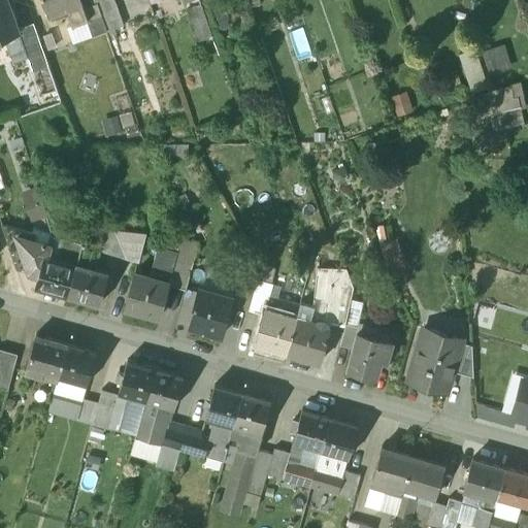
[(7,0),(0,0),(0,38),(19,32),(18,29),(7,0)]
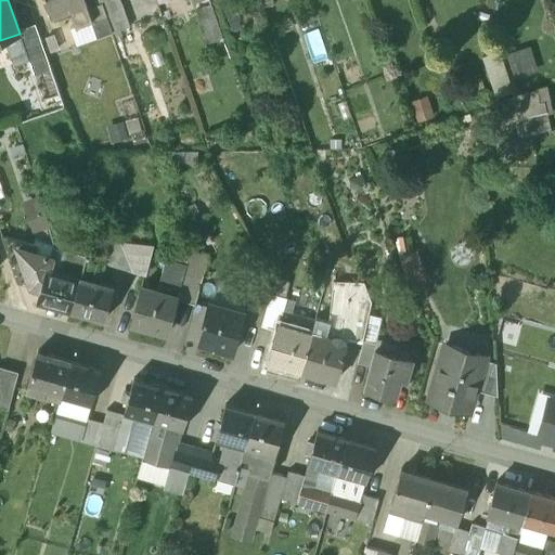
[(43,0),(50,15),(51,15),(50,12),(67,5),(68,9),(86,3),(84,0),(43,0)]
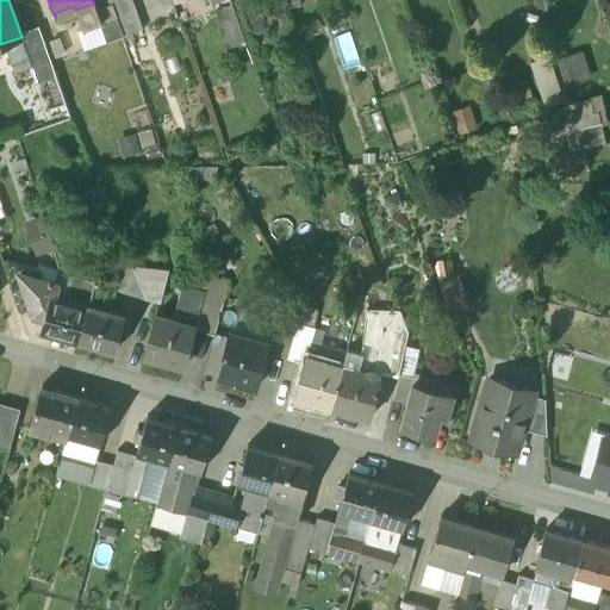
[(110,0),(111,2),(116,16),(123,36),(142,30),(131,0),(110,0)]
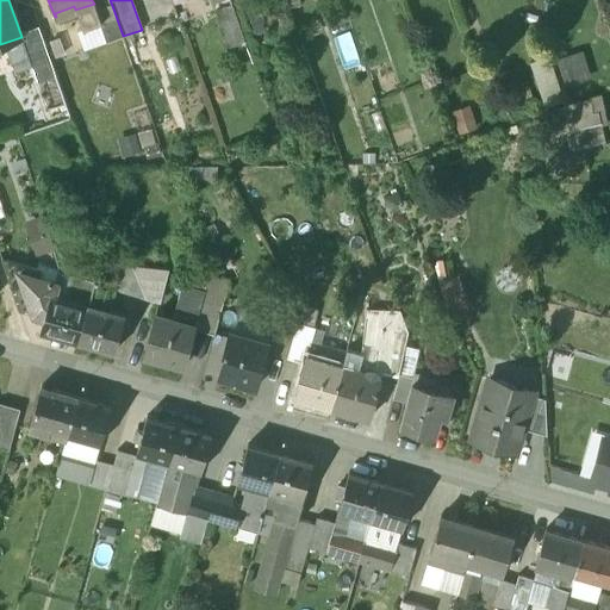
[(210,0),(228,53),(247,47),(231,0),(210,0)]
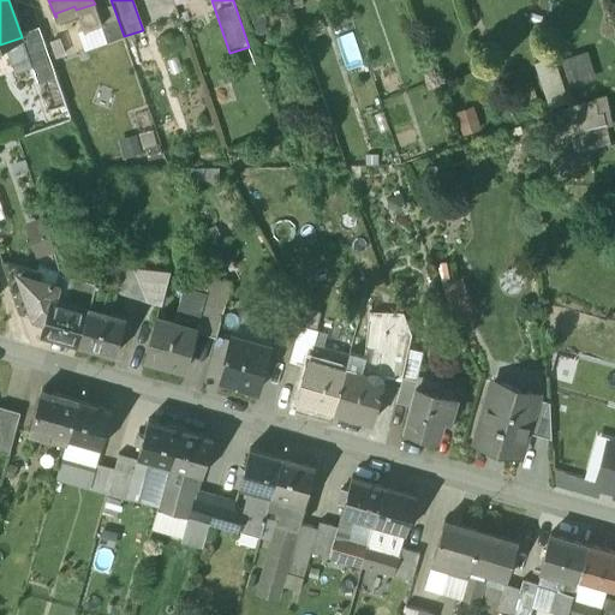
[(95,4),(76,10),(83,28),(117,16),(112,3),(96,9),(95,4)]
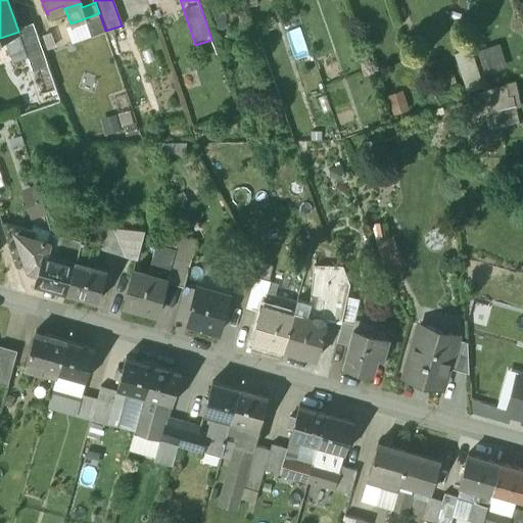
[(17,29),(18,32),(38,89),(54,84),(33,24),(17,29)]
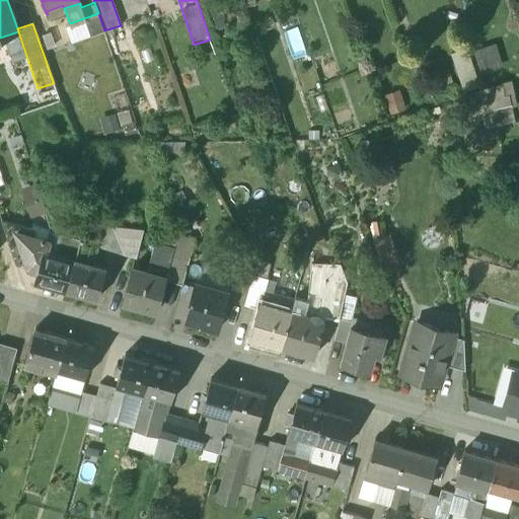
[(497,42),(473,50),(482,74),(505,67),(497,42)]
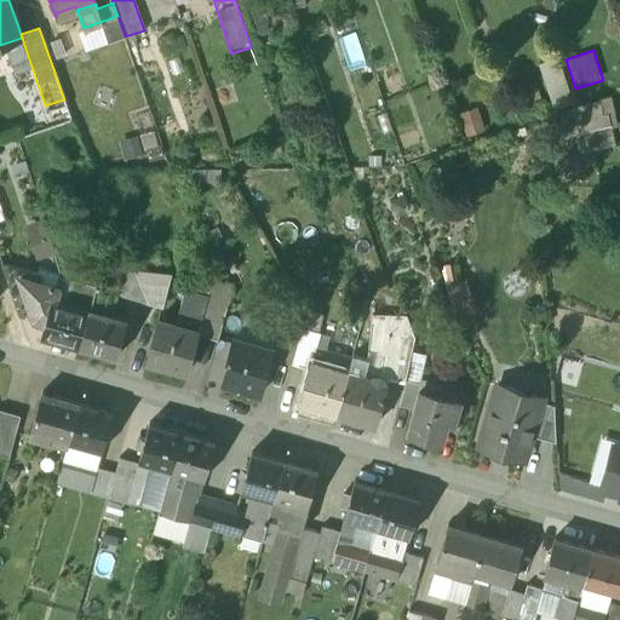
[(562,57),(541,62),(550,101),(570,97),(562,57)]
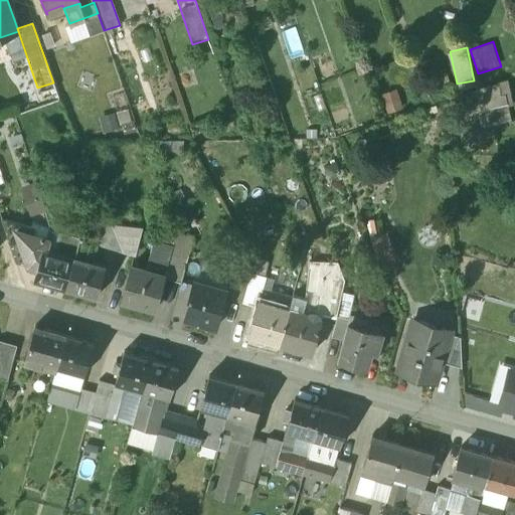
[(514,119),(506,82),(473,90),(481,126),(514,119)]
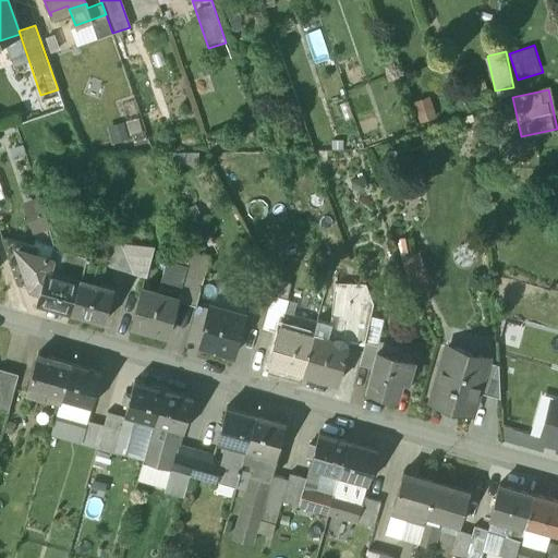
[(138,122),(128,124),(131,137),(134,136),(137,147),(147,145),(145,133),(142,134),(138,122)]
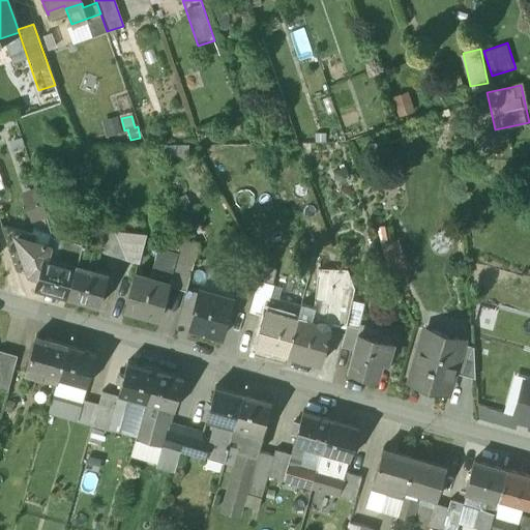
[(117,118),(100,122),(106,139),(121,134),(117,118)]
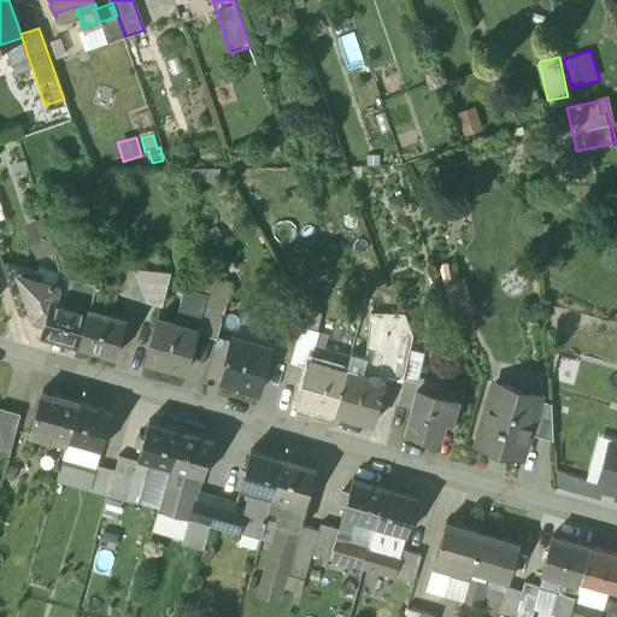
[(72,215),(45,223),(53,250),(82,241),(72,215)]
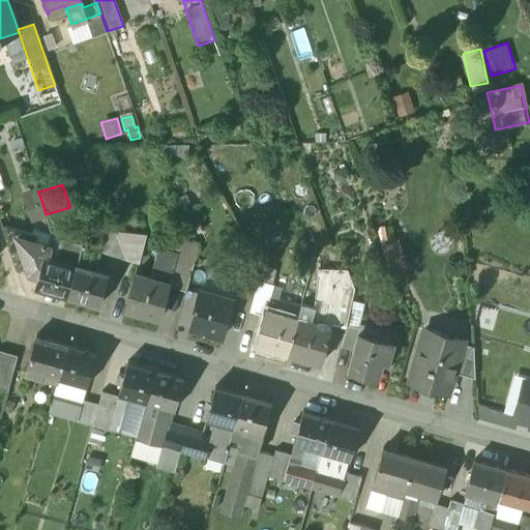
[(38,192),(25,196),(32,218),(46,214),(38,192)]
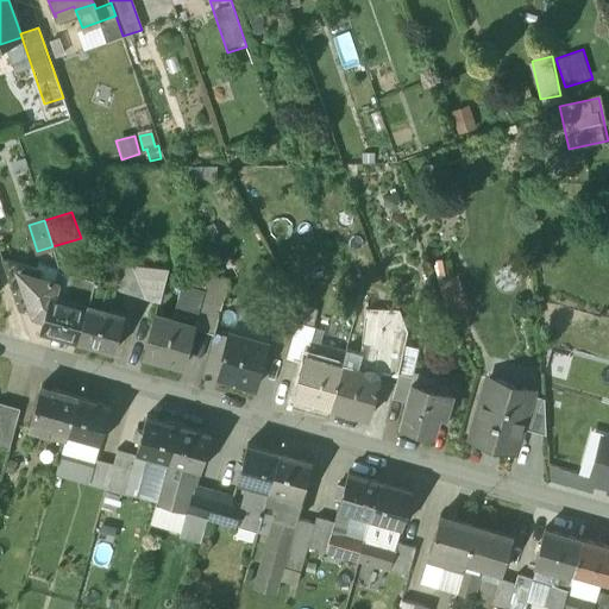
[(121,292),(139,284),(132,268),(117,232),(100,238),(121,292)]
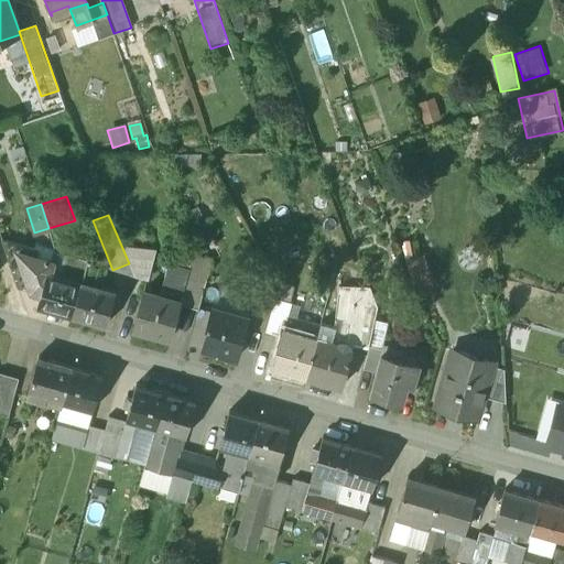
[(50,263),(30,258),(32,249),(1,240),(17,286),(34,291),(41,270),(46,271),(47,272),(50,263)]
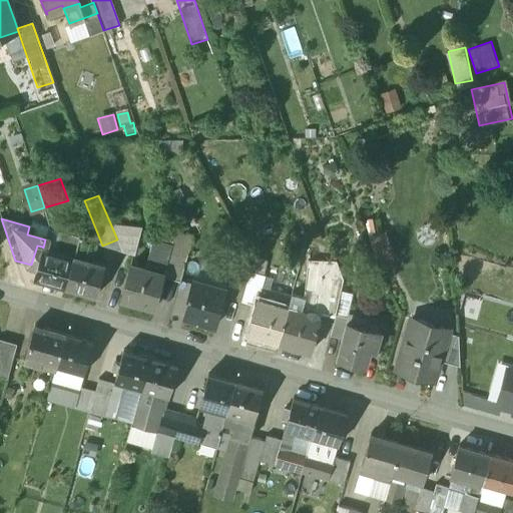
[(141,228),(124,226),(111,225),(117,239),(122,250),(121,250),(134,254),(141,228)]
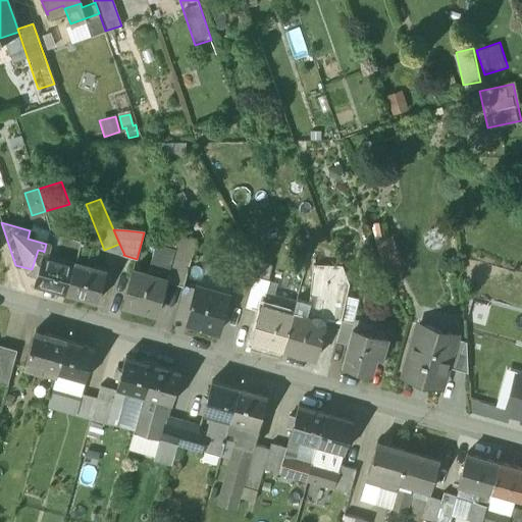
[(51,232),(30,230),(28,239),(46,244),(44,252),(56,255),(62,236),(51,232)]
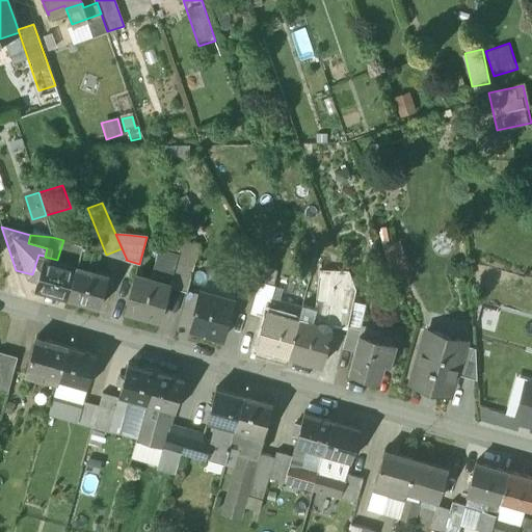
[(82,245),(63,240),(57,260),(76,265),(82,245)]
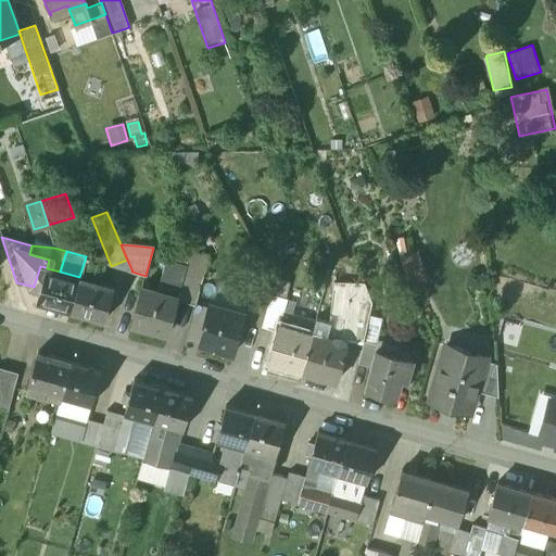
[(189,254),(184,275),(179,290),(176,302),(193,307),(206,260),(189,254)]
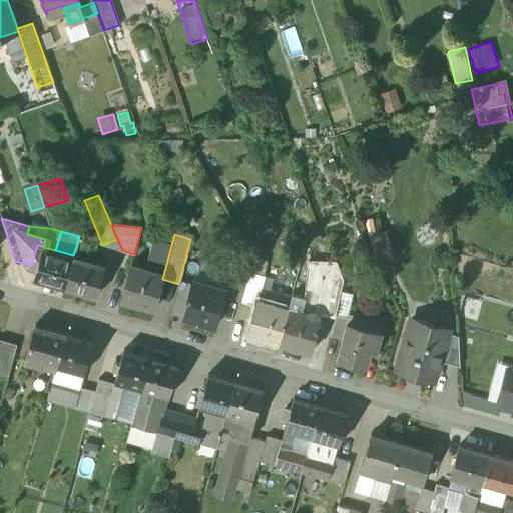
[(92,262),(84,260),(90,239),(79,236),(73,255),(64,288),(95,297),(104,265),(92,262)]
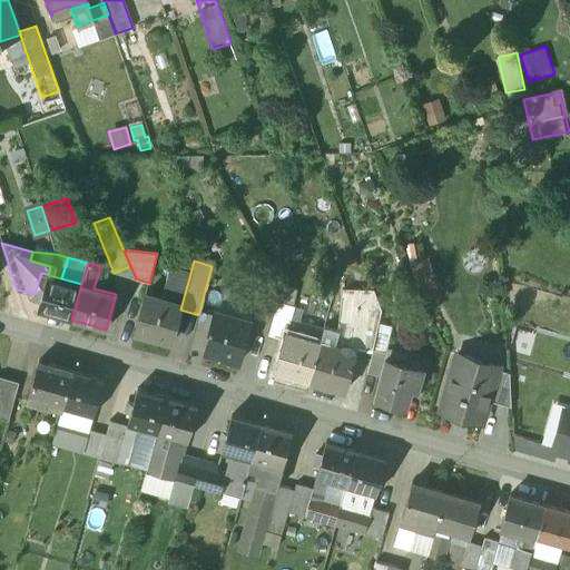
[(108,268),(100,266),(94,288),(102,291),(108,268)]
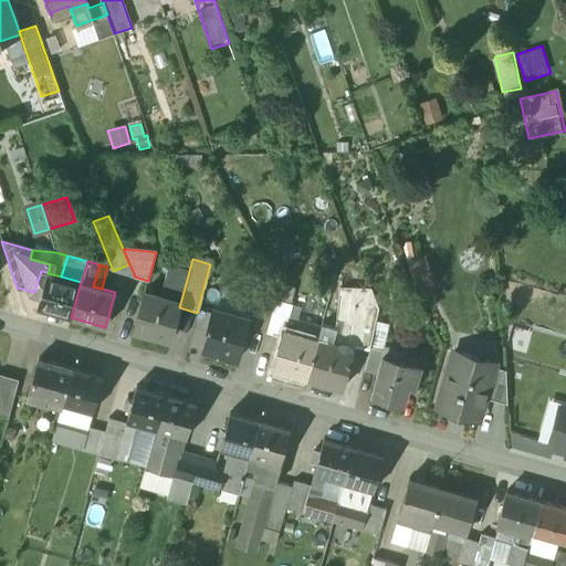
[(41,271),(34,292),(41,294),(46,272),(41,271)]
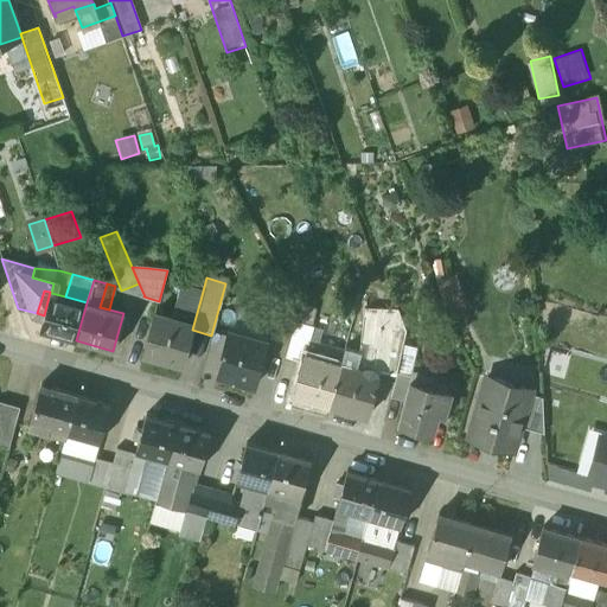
[(51,293),(50,292),(44,315),(39,331),(76,340),(87,302),(65,296),(51,293)]
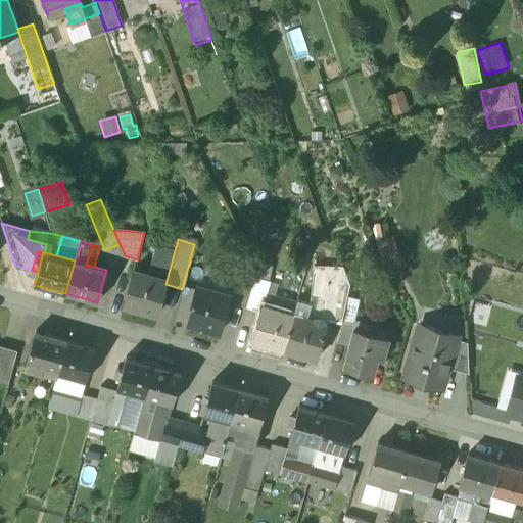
[(173,258),(153,252),(149,268),(169,273),(173,258)]
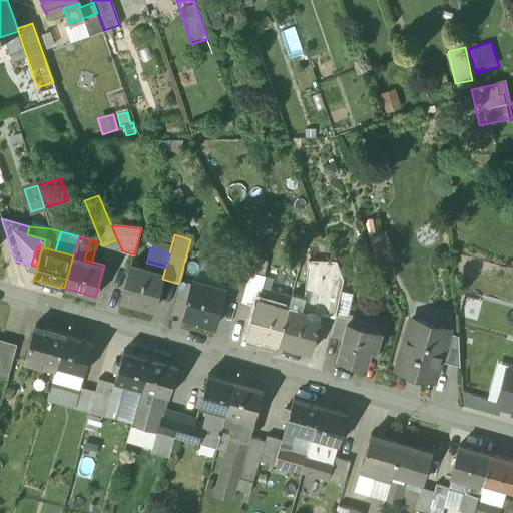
[(336,261),(308,262),(305,300),(301,313),(320,318),(321,315),(334,318),(335,315),(343,279),(336,261)]
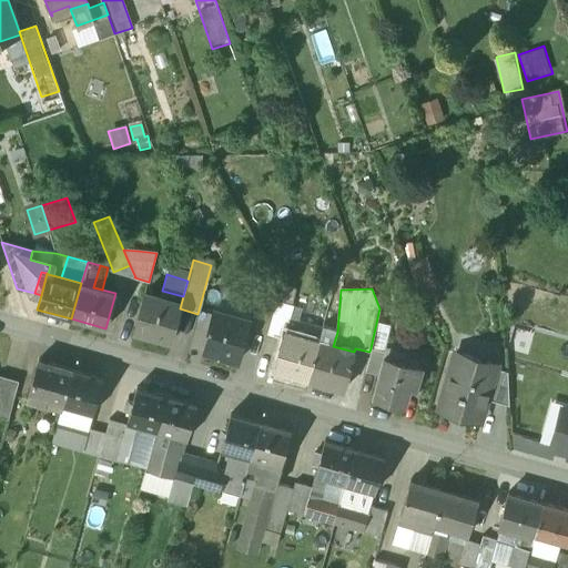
[(160,297),(144,293),(133,331),(171,342),(180,308),(183,296),(162,291),(160,297)]
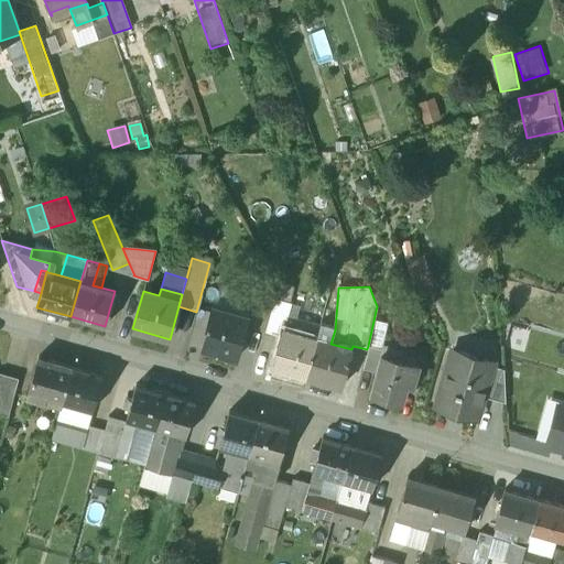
[(250,321),(267,325),(273,300),(257,295),(250,321)]
